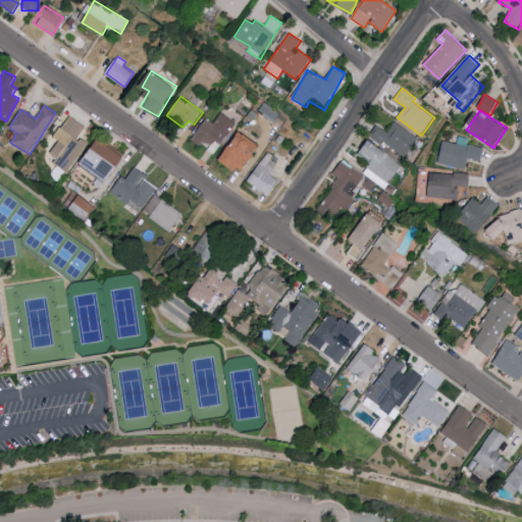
[(213,123),(205,118),(193,138),(209,148),(214,140),(220,144),(236,121),(220,112),(213,123)]
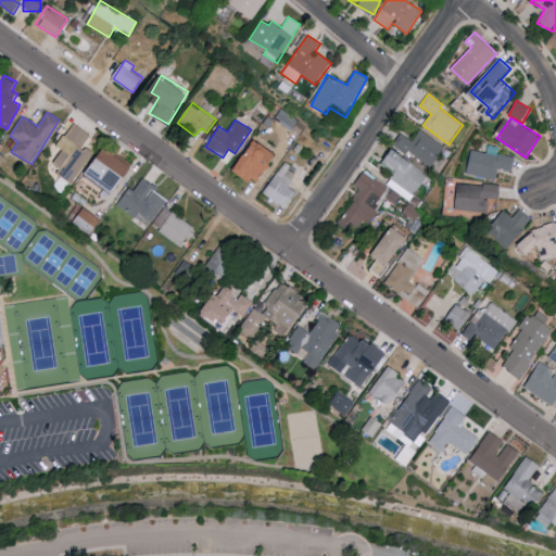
[(93,153),(84,146),(91,134),(74,123),(59,146),(64,150),(55,163),(62,168),(59,174),(74,184),(93,153)]
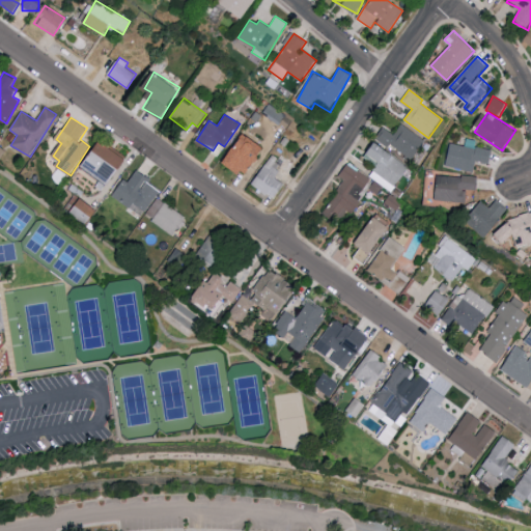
[(414,161),(426,139),(400,124),(395,134),(383,128),(375,140),(414,161)]
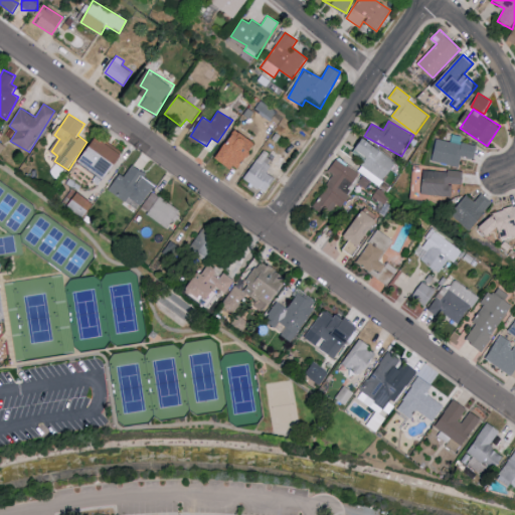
[(218,160),(240,171),(258,141),(235,129),(218,160)]
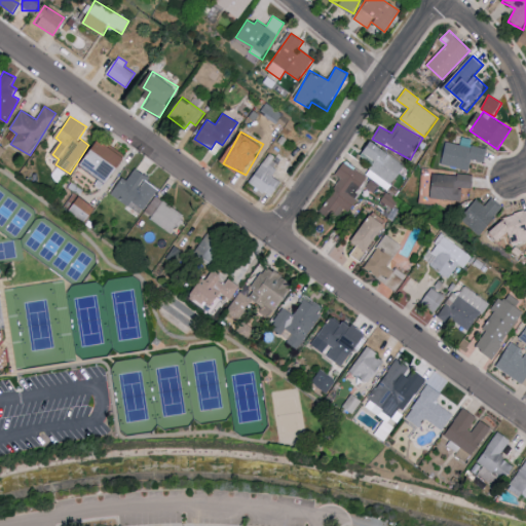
[(109,182),(126,157),(101,140),(84,164),(109,182)]
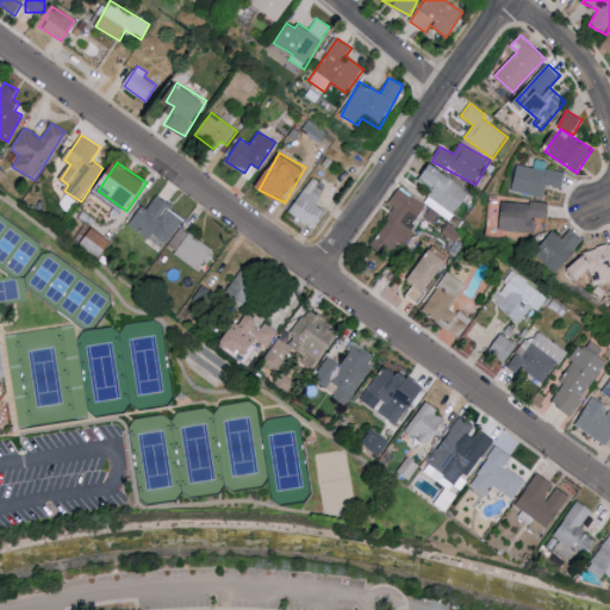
[(545,198),(547,185),(562,188),(566,170),(535,163),(534,168),(517,165),(511,191),(545,198)]
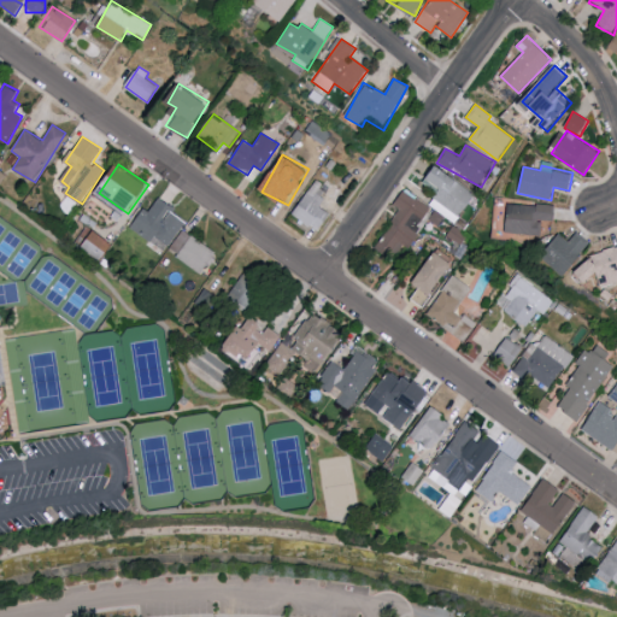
[(428,205),(453,223),(475,193),(438,166),(429,178),(441,188),(428,205)]
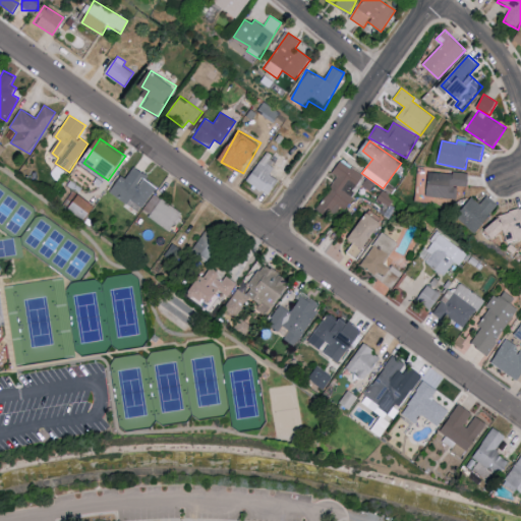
[(278,179),(268,175),(276,156),(264,151),(249,184),(272,193),(278,179)]
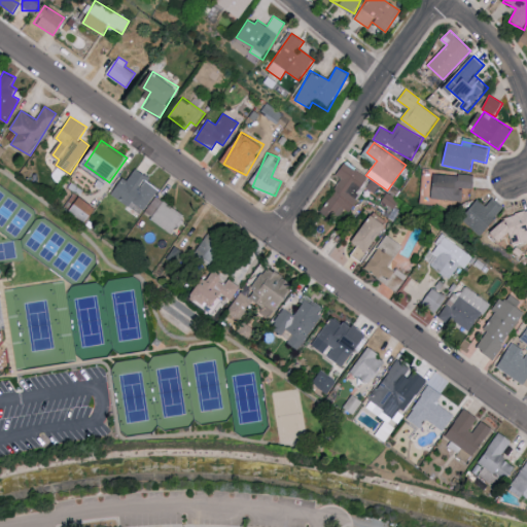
[(319,212),(334,220),(342,207),(348,211),(369,179),(344,163),(337,174),(342,177),(319,212)]
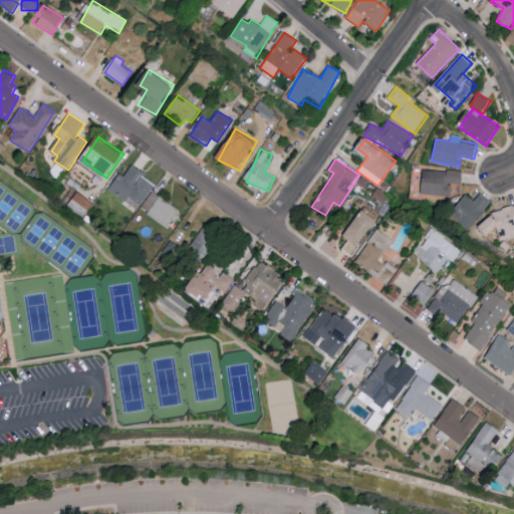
[(125,177),(117,173),(108,192),(143,207),(154,183),(145,179),(148,172),(132,164),(125,177)]
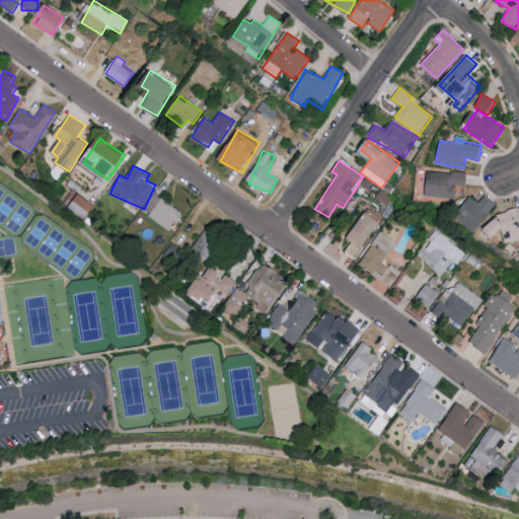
[(455,198),(455,186),(466,186),(467,172),(427,170),(426,196),(455,198)]
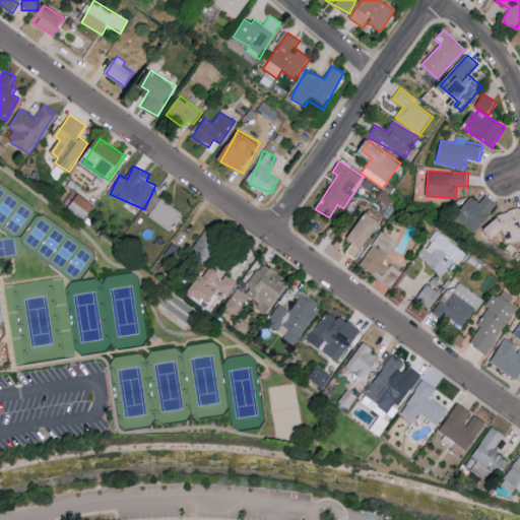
[(141,210),(171,230),(182,212),(153,193),(141,210)]
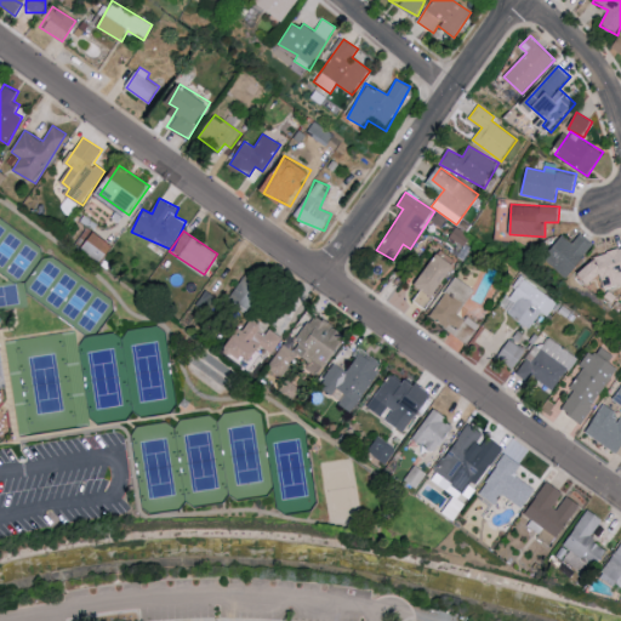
[(573,243),(565,235),(545,260),(567,278),(594,245),(581,233),(573,243)]
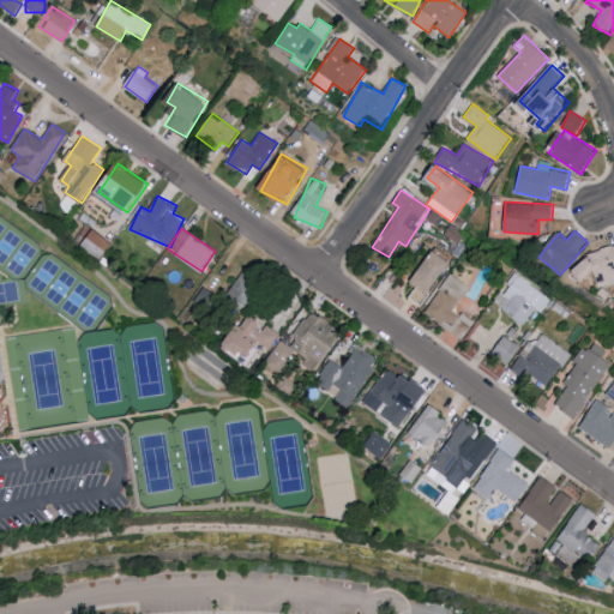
[(582,281),(591,275),(599,287),(613,276),(613,244),(573,268),(582,281)]
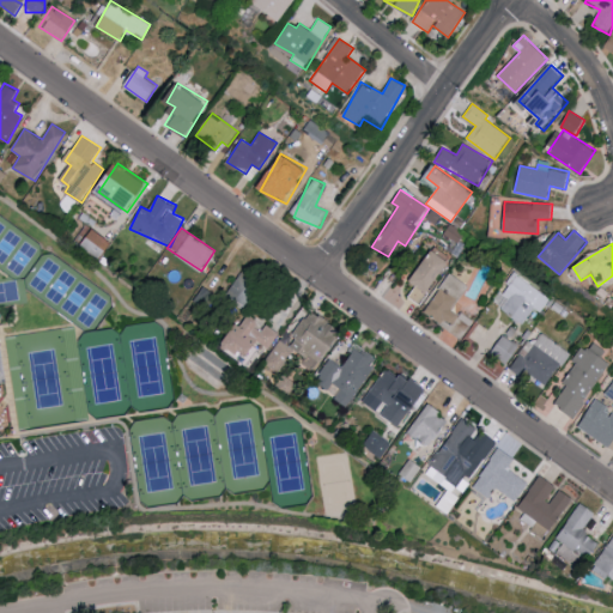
[(416,287),(410,296),(420,304),(451,262),(434,249),(410,283),(416,287)]
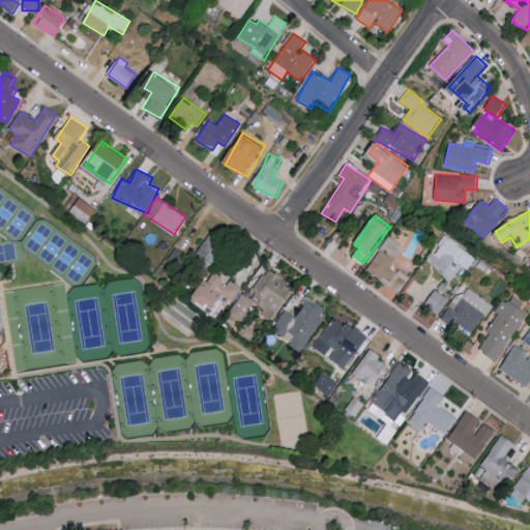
[(196,257),(212,267),(226,244),(209,234),(196,257)]
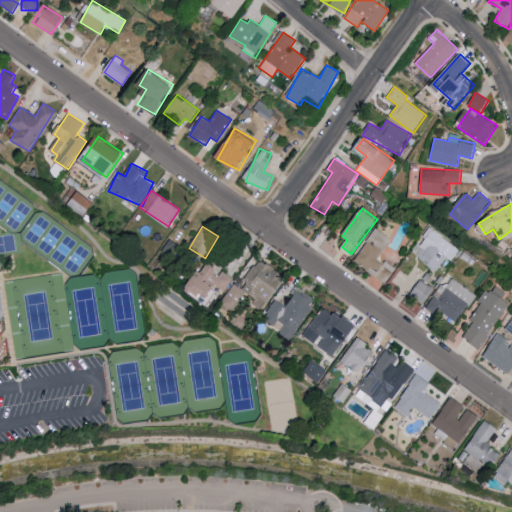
[(391,238),(375,228),(354,260),(373,273),(374,272),(387,281),(395,268),(378,258),(391,238)]
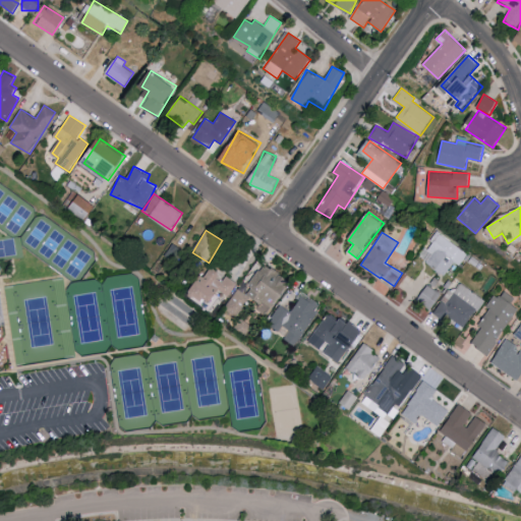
[(419,257),(443,276),(454,262),(459,266),(467,254),(439,233),(419,257)]
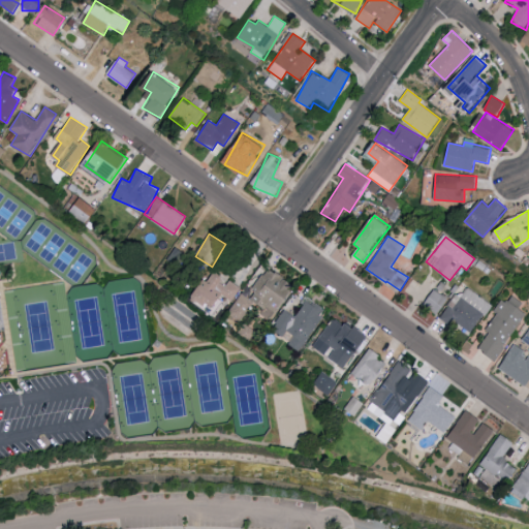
[(253,301),(277,315),(296,283),(268,268),(254,288),(256,289),(251,299),(241,292),(228,315),(241,322),(253,301)]
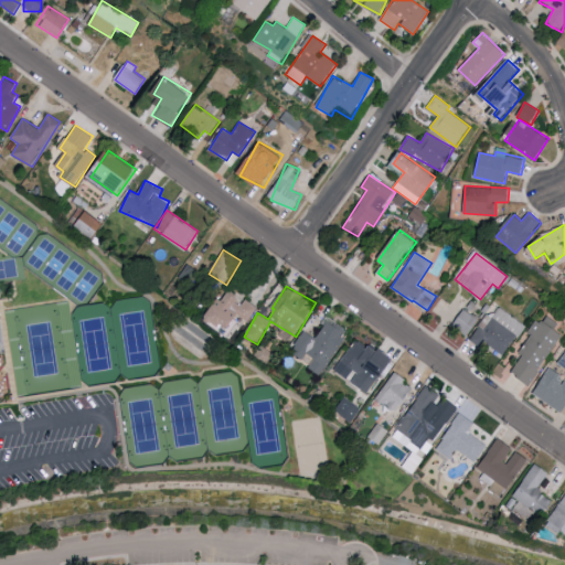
[(249,321),(258,306),(242,297),(243,296),(227,287),(210,319),(230,330),(238,316),(249,321)]
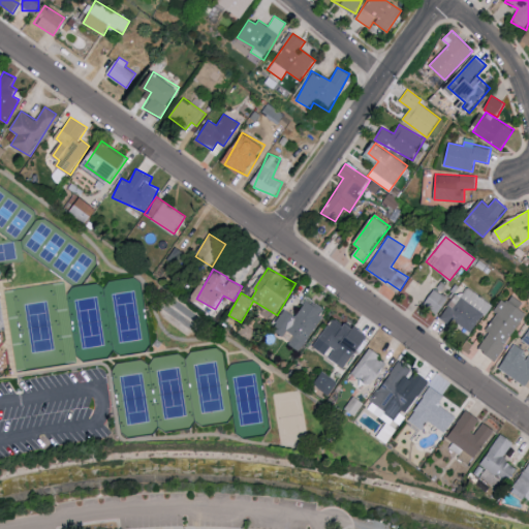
[(493,305),(469,287),(454,308),(448,305),(441,315),(471,336),(493,305)]
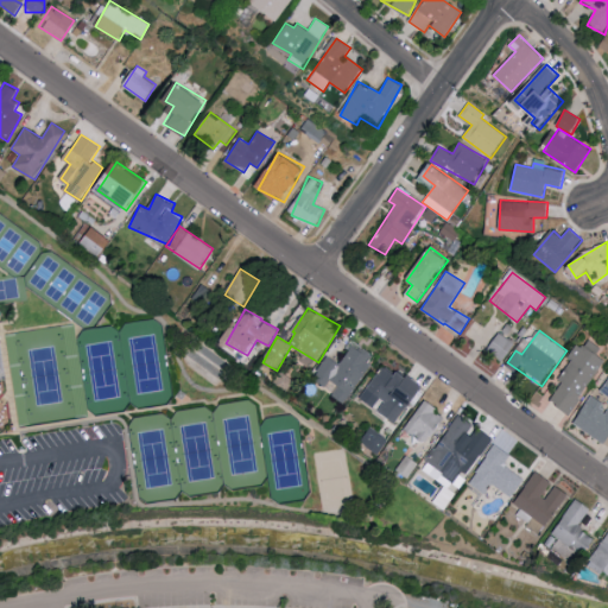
[(514,342),(498,331),(486,352),(502,361),(514,342)]
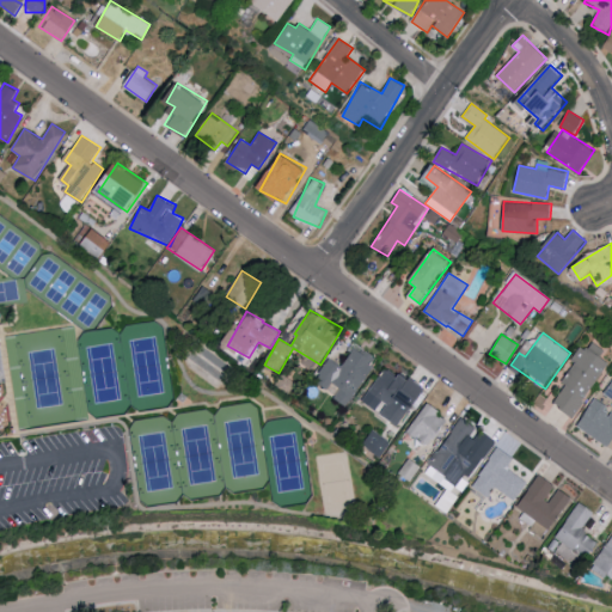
[(567,385),(555,404),(576,417),(609,361),(601,357),(606,350),(593,342),(588,350),(581,346),(571,361),(575,363),(563,384),(567,385)]
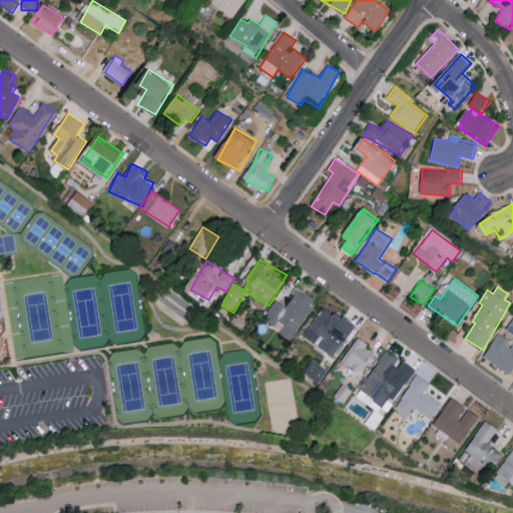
[(277,300),(263,321),(292,339),(316,302),(299,291),(288,308),(277,300)]
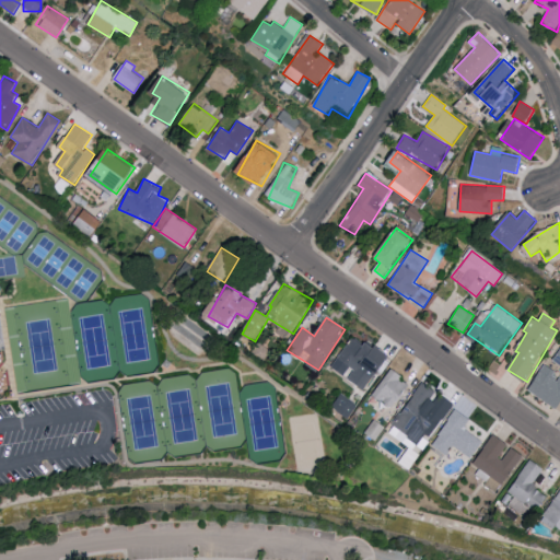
[(333,368),(348,376),(347,377),(369,391),(389,356),(352,334),(333,368)]
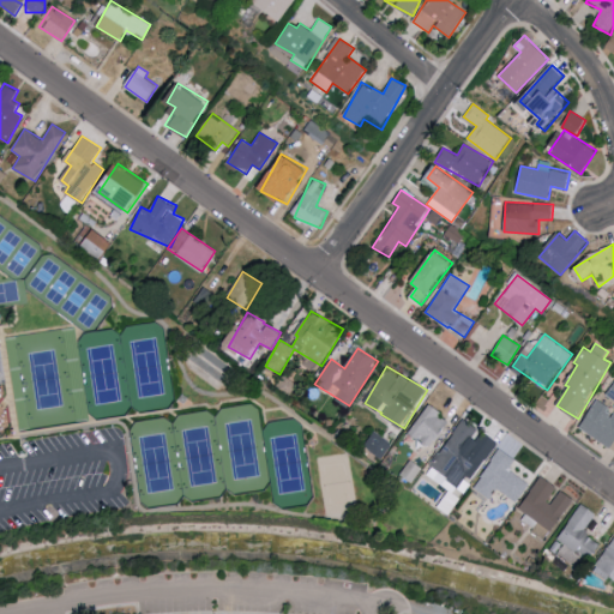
[(613,409),(600,399),(579,426),(609,447),(613,440),(613,407),(613,408),(613,409)]
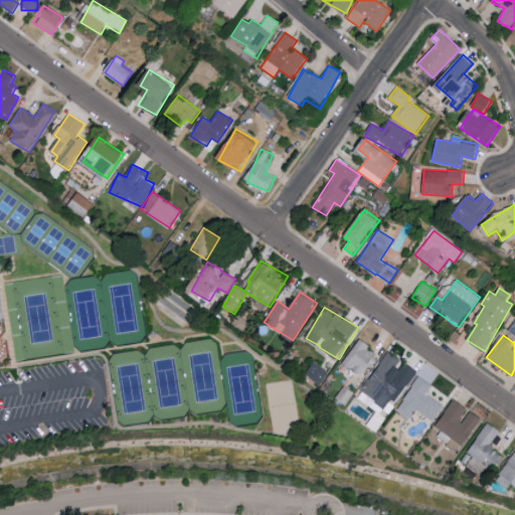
[(363,375),(376,353),(368,349),(371,344),(359,338),(344,364),(363,375)]
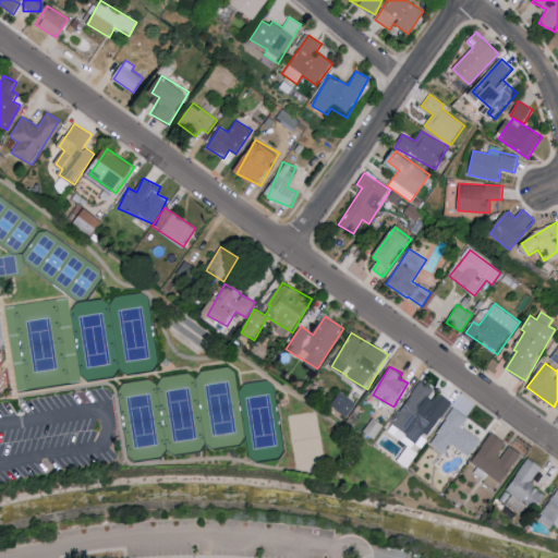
[(429,436),(453,402),(437,390),(422,380),(391,423),(417,441),(424,432),(429,436)]
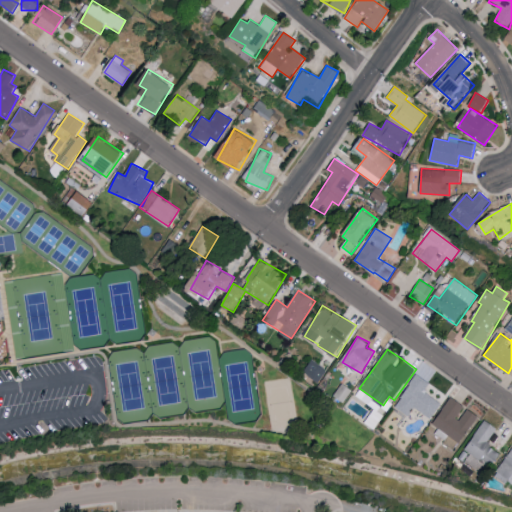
[(321,382),(327,368),(311,360),(305,374),(321,382)]
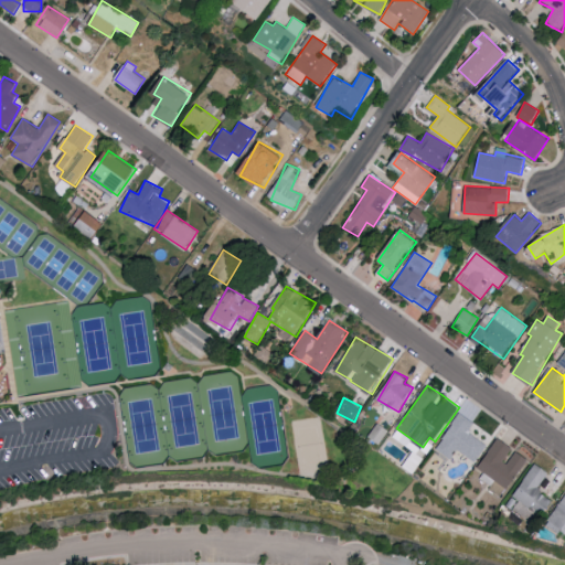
[(468,433),(475,422),(459,413),(437,450),(451,458),(457,450),(477,461),(487,444),(468,433)]
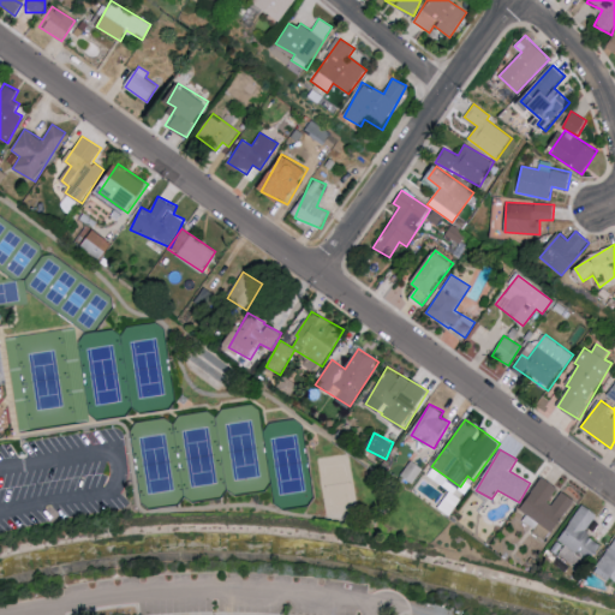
[(549,538),(575,500),(559,490),(560,489),(542,477),(515,517),(549,538)]
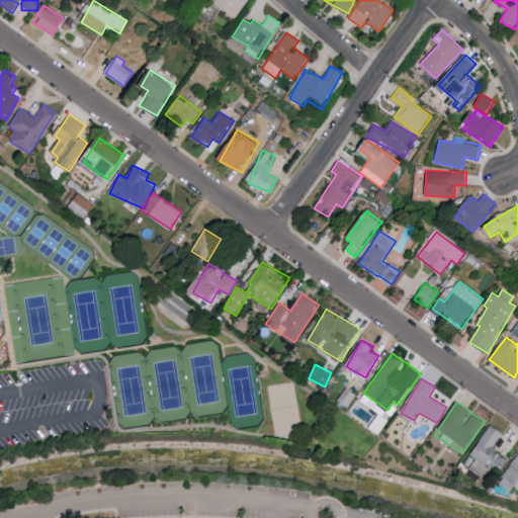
[(503,434),(492,425),(469,455),(476,460),(471,465),(490,479),(505,458),(492,448),(503,434)]
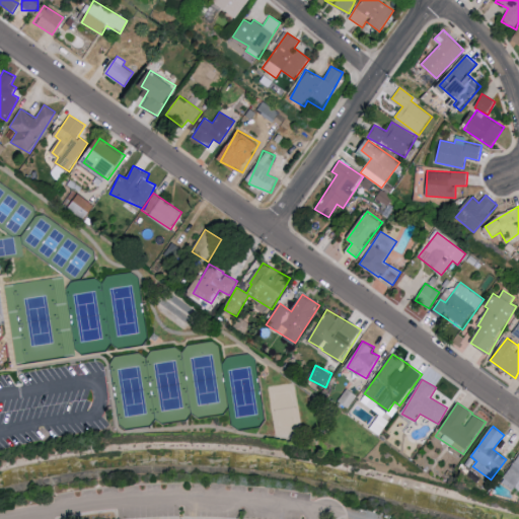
[(518,488),(518,454),(505,479),(518,488)]
